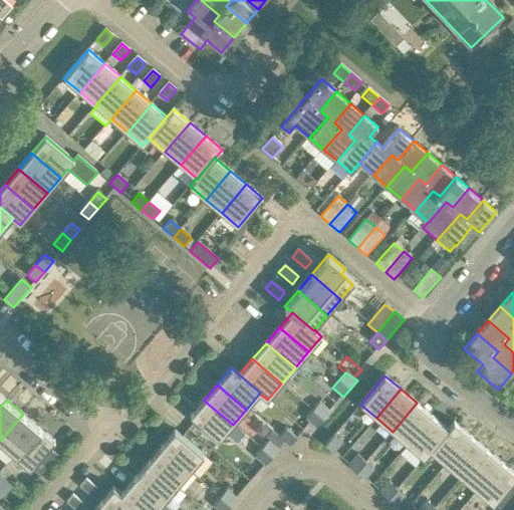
[(219,441),(233,425),(204,401),(190,416),(219,441)]
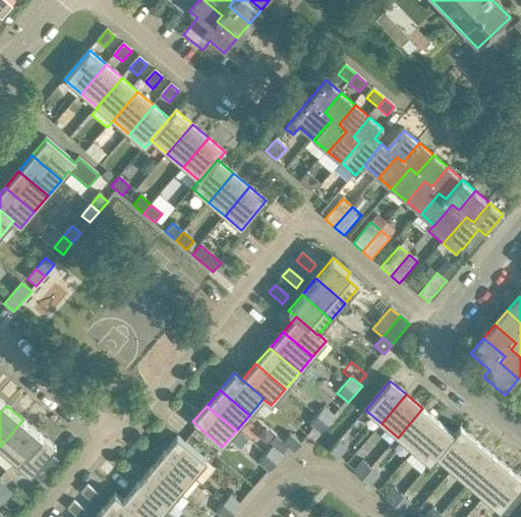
[(317,416),(328,425),(335,417),(324,408),(317,416)]
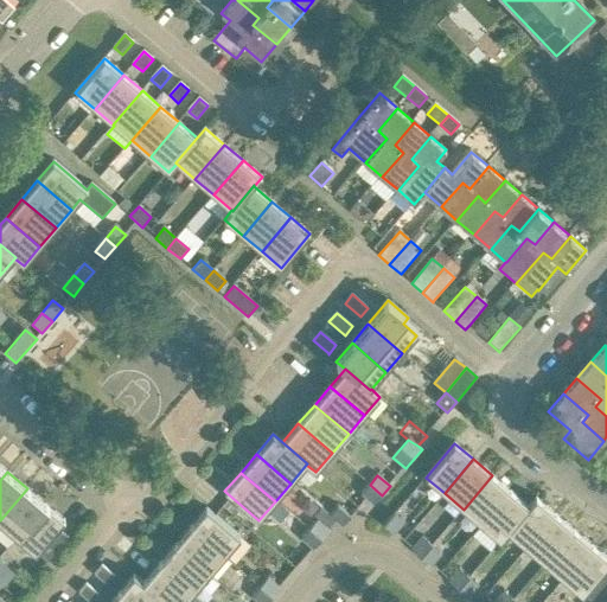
[(483,525),(511,492),(492,475),(464,510),(483,525)]
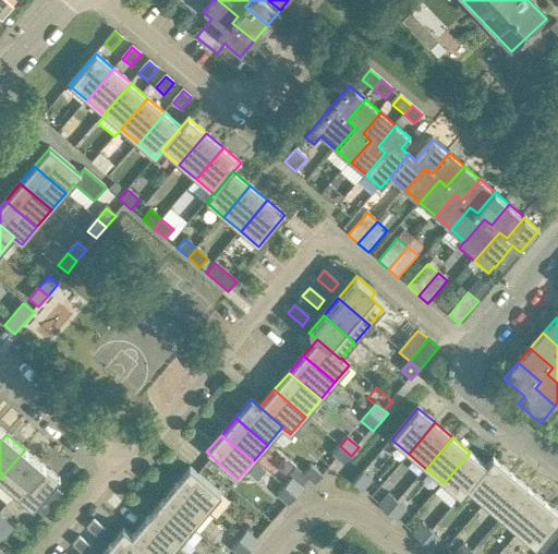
[(343,465),(351,456),(340,446),(332,455),(343,465)]
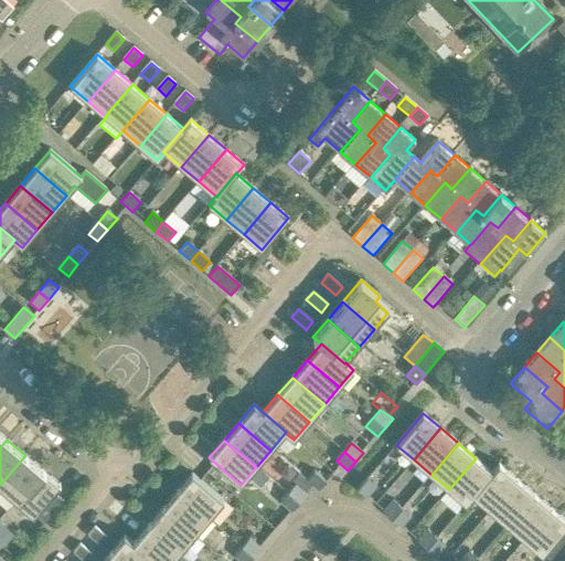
[(0,488),(16,503),(43,470),(25,455),(0,485),(0,488)]
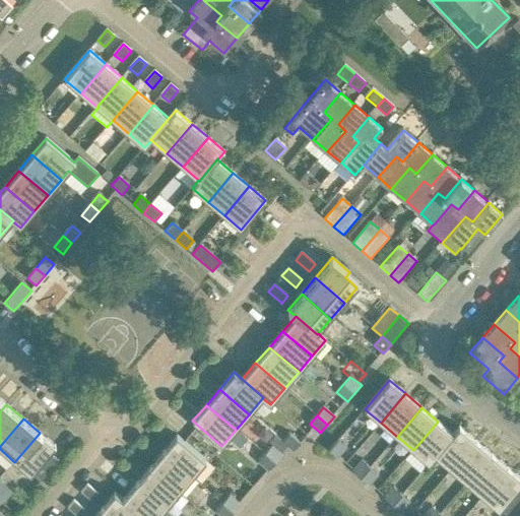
[(436,456),(453,434),(438,422),(413,450),(429,464),(436,456)]
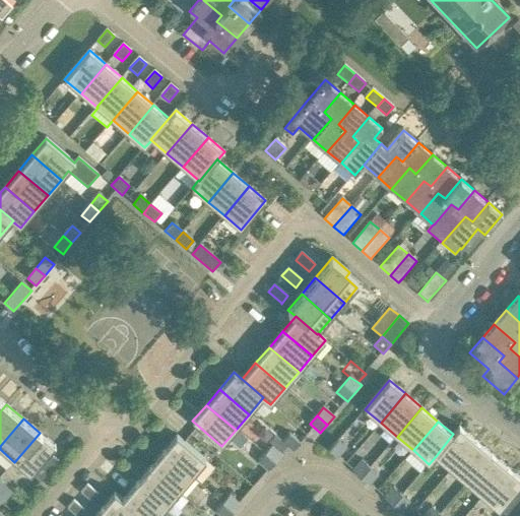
[(451,469),(475,441),(459,427),(453,434),(436,456),(451,469)]
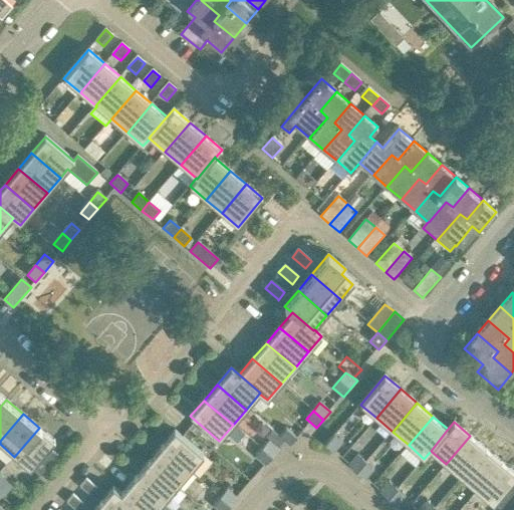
[(40,477),(58,456),(49,448),(55,442),(39,428),(14,457),(30,470),(31,469),(40,477)]
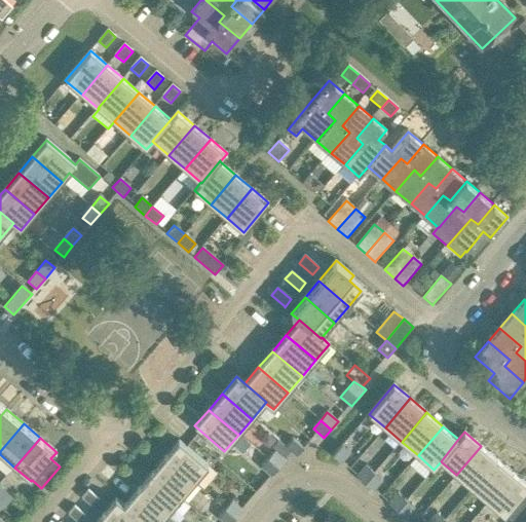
[(297,457),(304,448),(293,440),(286,448),(297,457)]
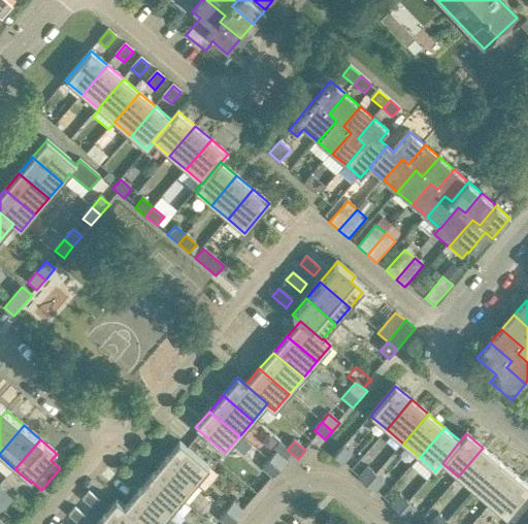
[(165,459),(195,485),(209,468),(179,443),(165,459)]
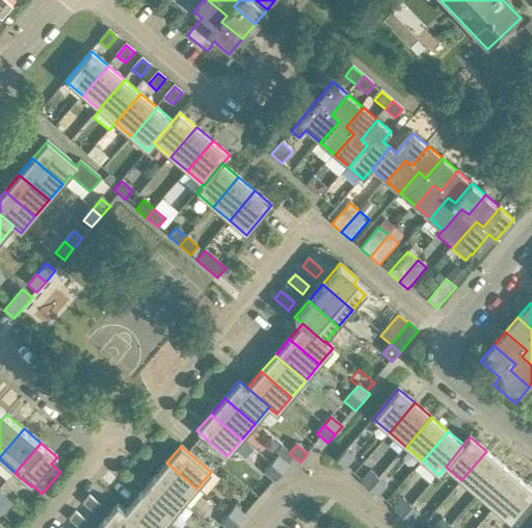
[(345,469),(346,468),(354,458),(346,451),(337,462),(345,469)]
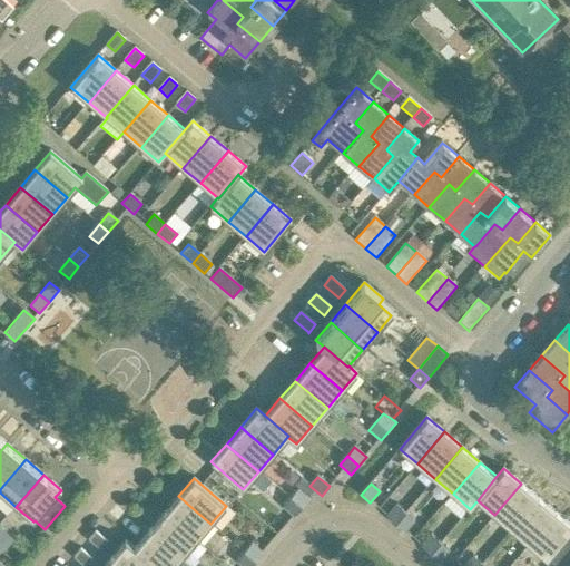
[(521,484),(494,515),(512,530),(539,498),(521,484)]
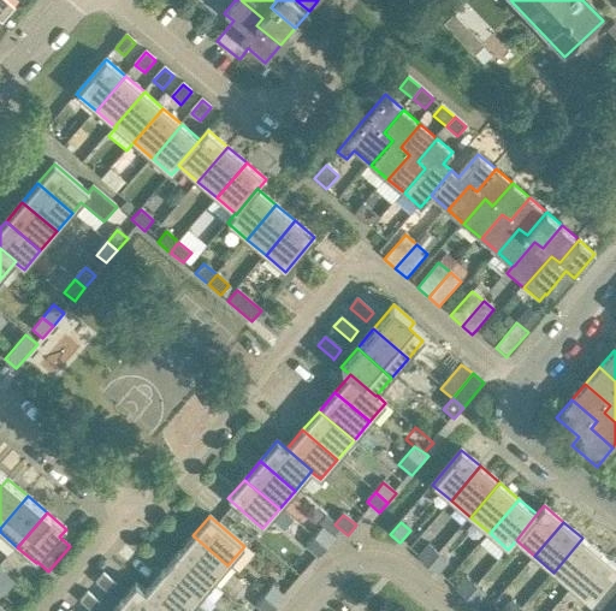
[(314,538),(327,549),(335,539),(323,528),(314,538)]
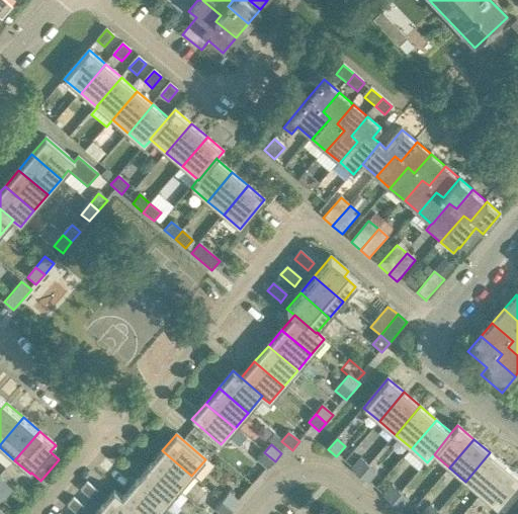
[(178,492),(191,476),(162,450),(149,466),(178,492)]
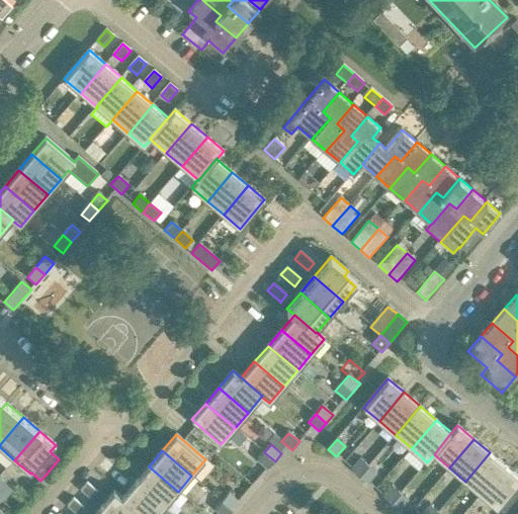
[(268,469),(275,461),(264,452),(257,460),(268,469)]
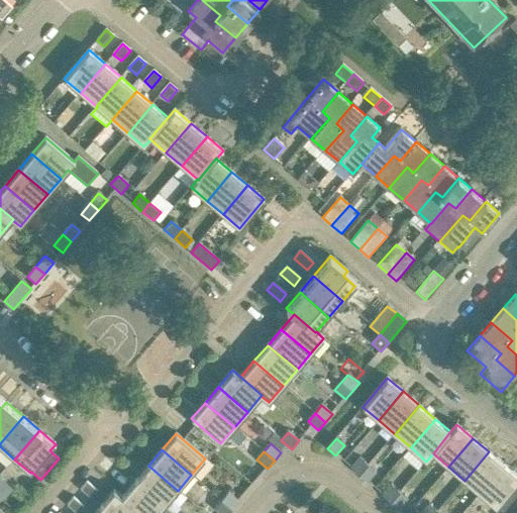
[(481,494),(505,466),(489,451),(464,481),(481,494)]
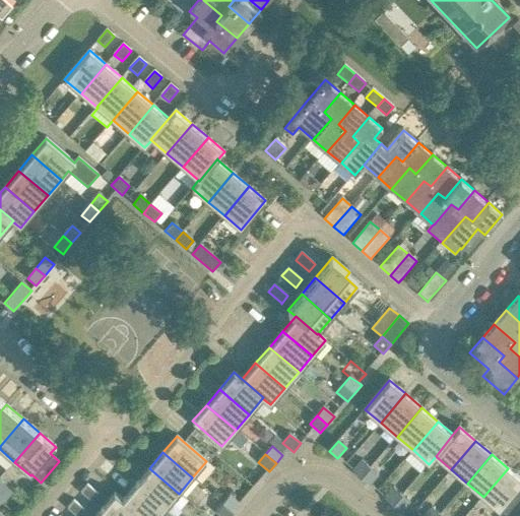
[(361,478),(370,468),(362,461),(352,471),(361,478)]
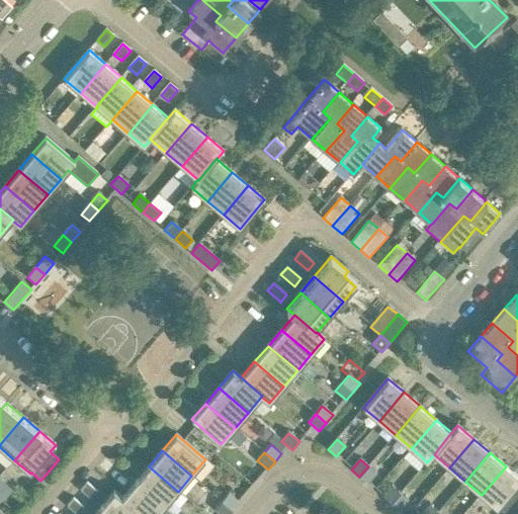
[(164,507),(178,492),(149,466),(136,483),(164,507)]
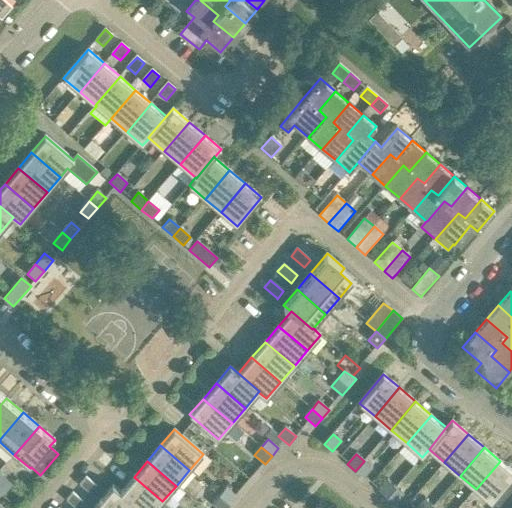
[(363,478),(365,476),(372,467),(364,461),(355,471),(363,478)]
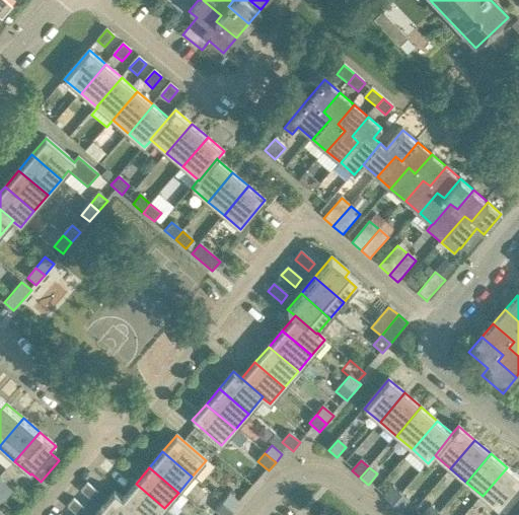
[(511,514),(518,504),(518,476),(507,467),(483,496),(499,510),(499,509),(505,514),(511,514)]
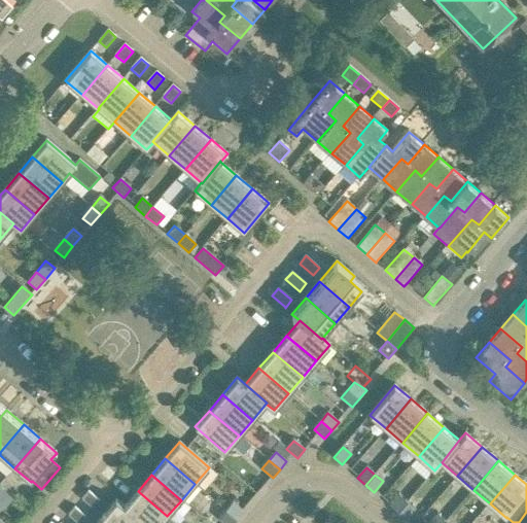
[(89,491),(82,499),(93,509),(100,500),(89,491)]
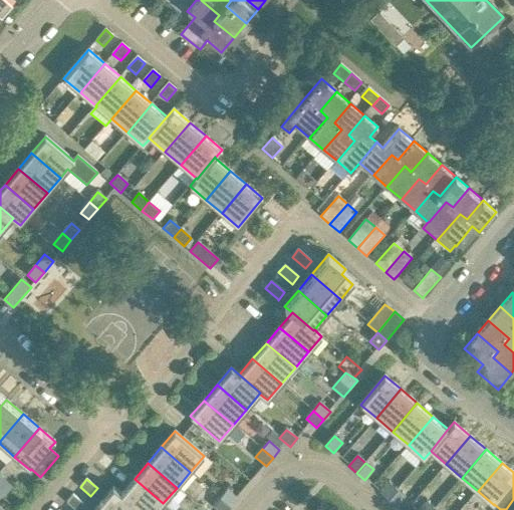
[(158,509),(163,503),(135,479),(121,494),(120,494),(139,509),(158,509)]
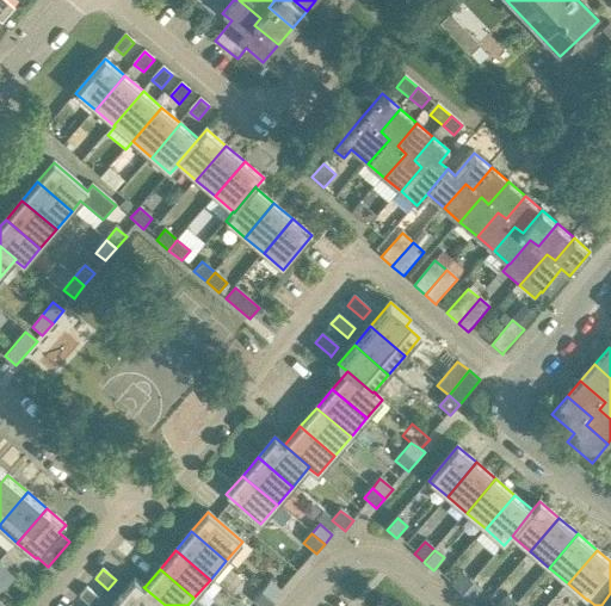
[(462,594),(473,582),(463,574),(452,586),(462,594)]
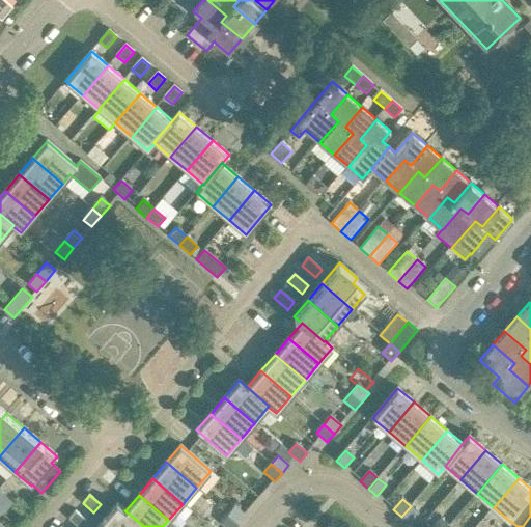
[(124,510),(126,510),(117,503),(103,521),(110,526),(143,526),(124,510)]
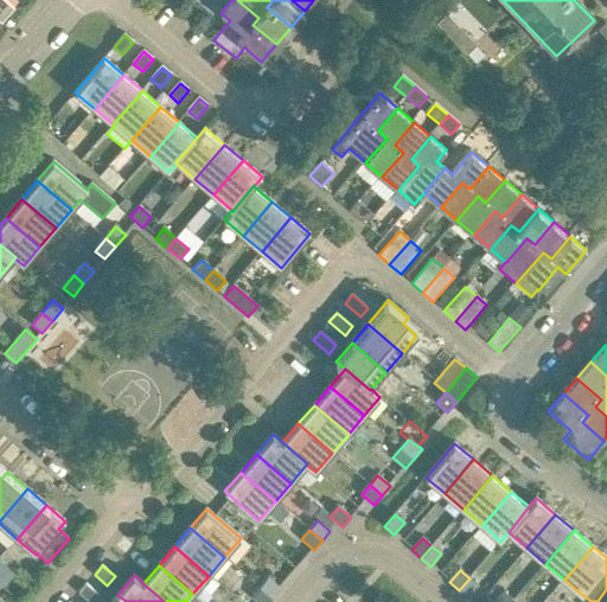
[(281,589),(279,588),(268,578),(260,588),(273,599),(281,589)]
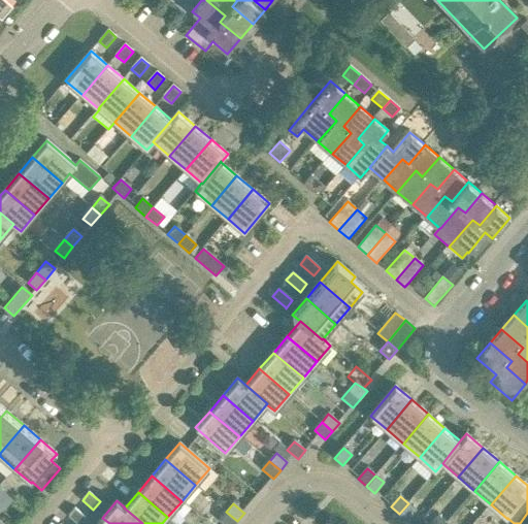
[(407,521),(414,513),(417,511),(408,503),(399,514),(407,521)]
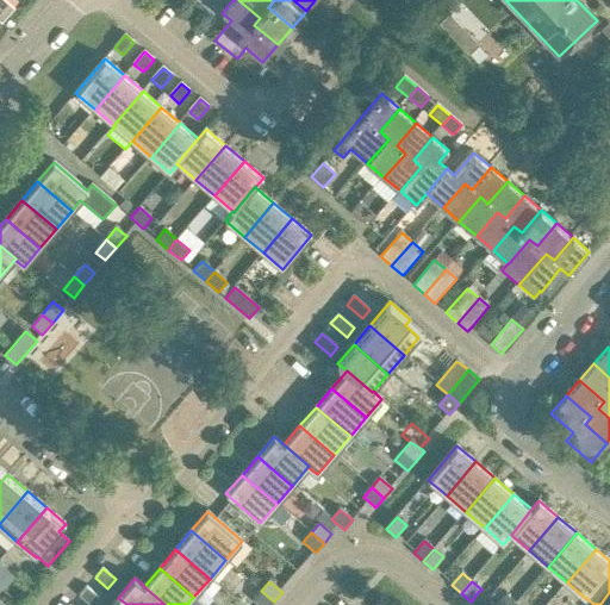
[(87,587),(79,596),(89,604),(94,604),(99,598),(87,587)]
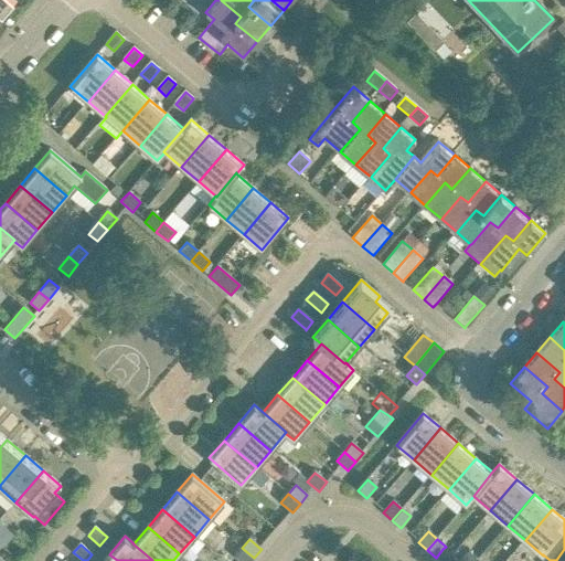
[(252,560),(254,558),(242,548),(234,557),(238,560),(252,560)]
